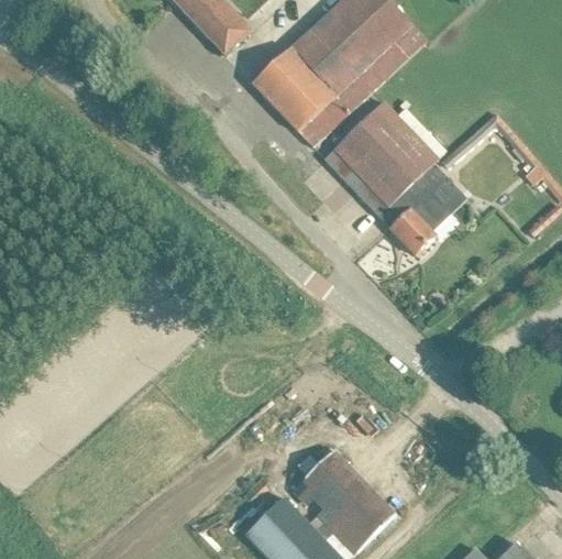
[(173,0),(224,54),(240,40),(251,29),(223,0),(173,0)]
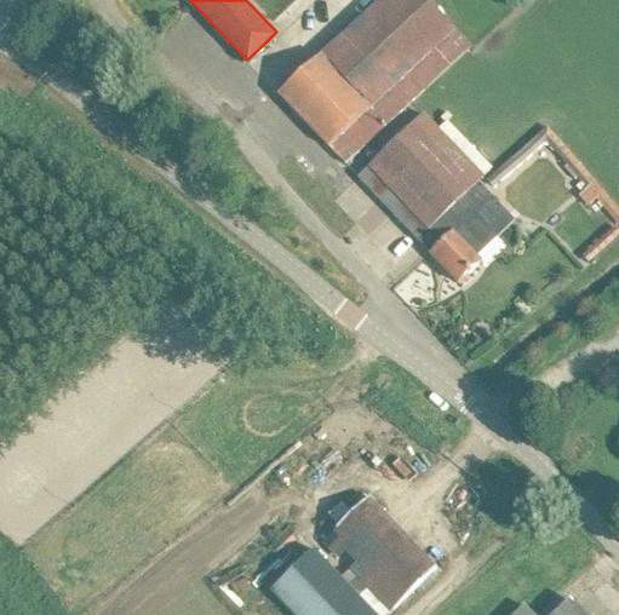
[(343,161),(361,144),(466,44),(427,0),(374,0),(278,92),(343,161)]
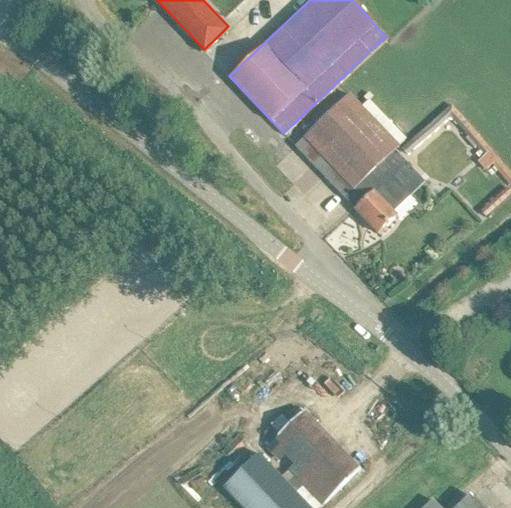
[(309,130),(294,144),(344,196),(354,206),(355,207),(355,208),(356,209),(353,212),(361,220),(364,217),(377,231),(392,217),(397,213),(388,204),(396,196),(419,174),(394,148),(396,147),(400,143),(405,137),(368,99),(363,104),(356,98),(360,94),(354,88),(350,91),(309,130)]
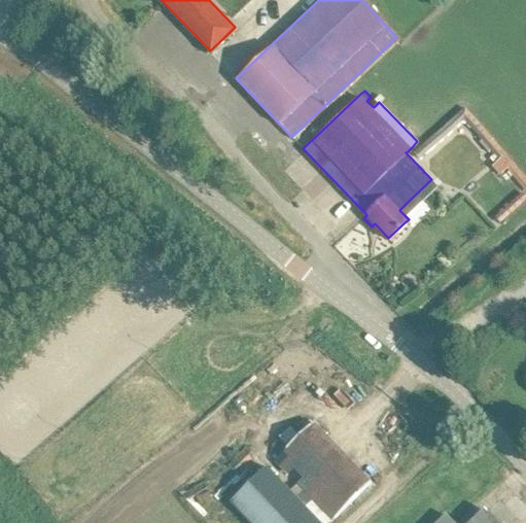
[(525,188),(525,176),(464,105),(413,150),(419,157),(461,119),(465,119),(498,158),(491,164),(498,173),(506,167),(525,189),(525,188)]
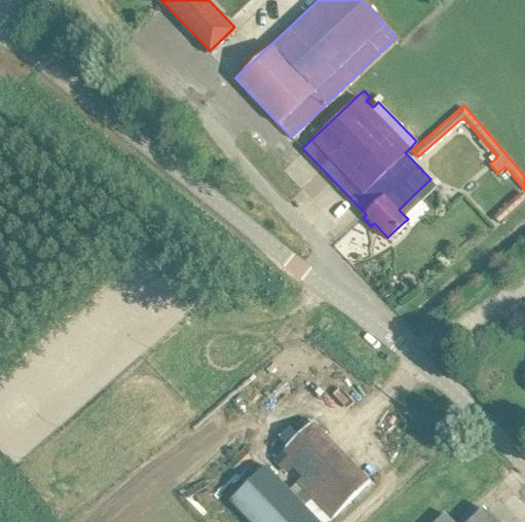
[(498,220),(524,196),(524,194),(521,189),(493,215),(498,220)]
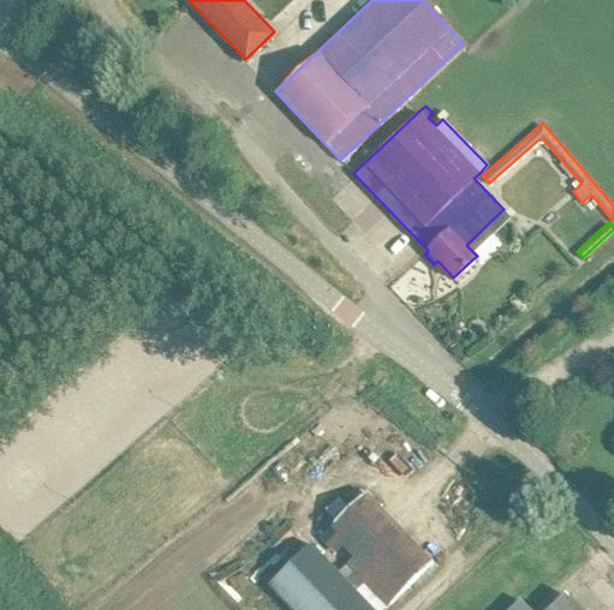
[(385,602),(349,561),(338,570),(311,542),(267,584),(292,609),(376,609),(385,602)]
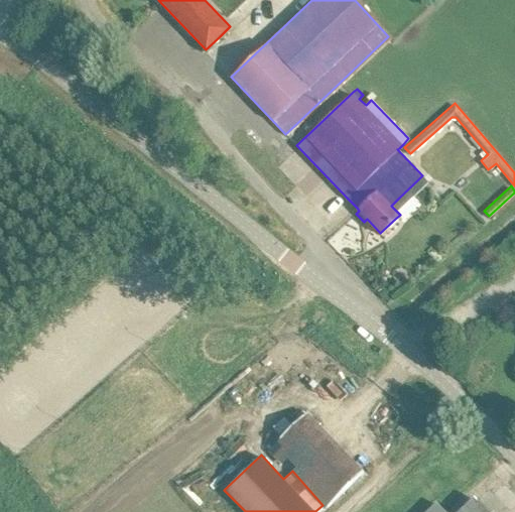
[(329,485),(339,483),(339,488),(360,485),(356,456),(326,461),(329,485)]
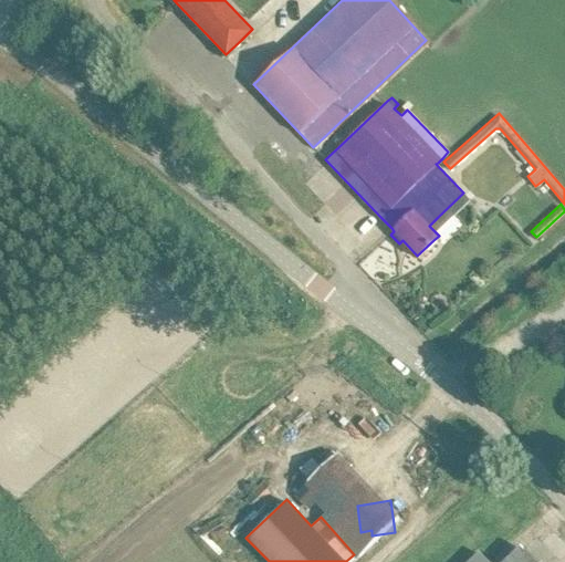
[(348,526),(342,532),(365,554),(372,548),(348,526)]
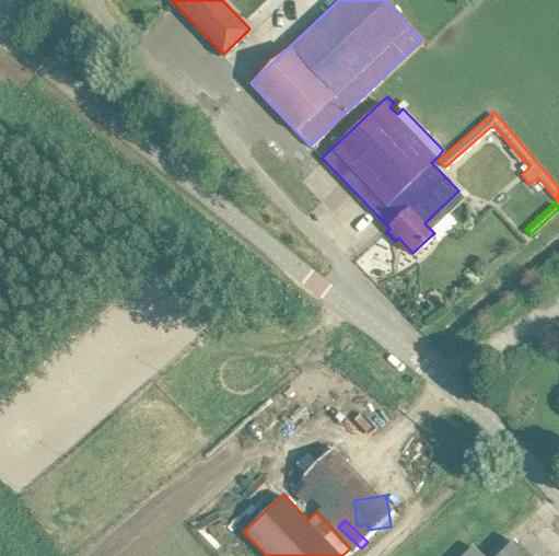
[(530,555),(514,540),(497,555),(482,555),(473,545),(472,545),(472,546),(461,555),(530,555)]
